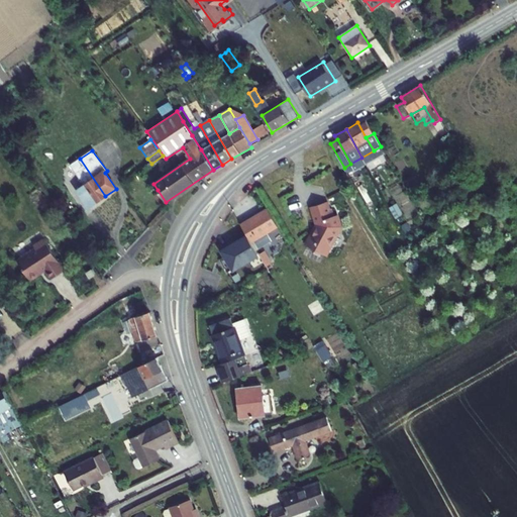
[(77,191),(88,208),(105,196),(80,159),(70,166),(84,186),(77,191)]
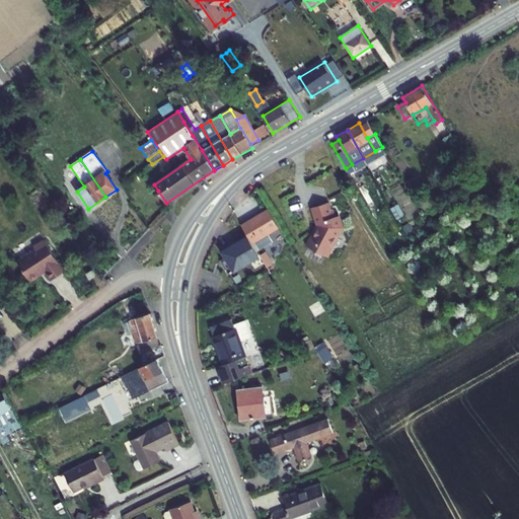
[(318,223),(306,246),(327,256),(334,245),(332,242),(336,235),(340,234),(342,230),(339,221),(337,221),(332,209),(330,210),(328,203),(312,208),(316,222),(318,223)]
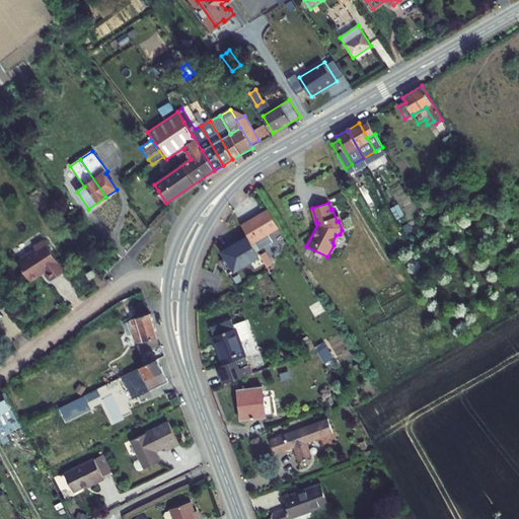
[(261,249),(271,243),(267,235),(279,227),(268,210),(242,226),(251,242),(252,243),(255,241),(261,249)]
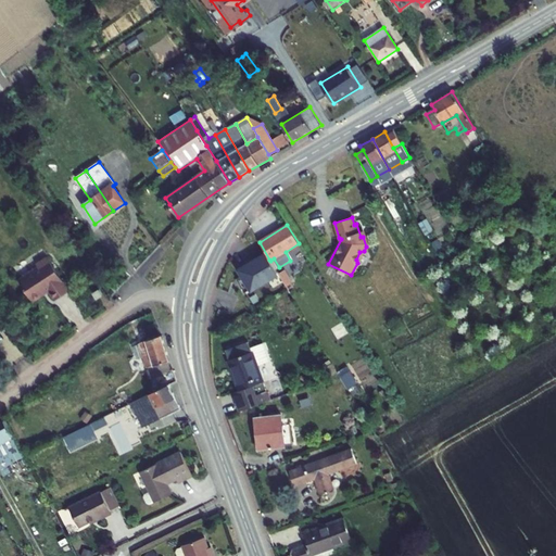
[(38,267),(19,280),(33,302),(48,291),(54,301),(70,291),(47,257),(36,264),(38,267)]
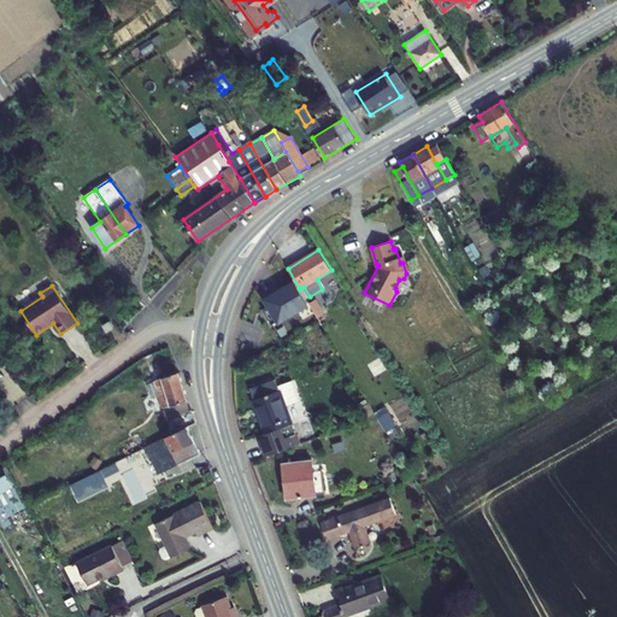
[(288,338),(318,319),(317,317),(309,304),(300,289),(299,288),(297,291),(297,292),(271,307),(288,338)]
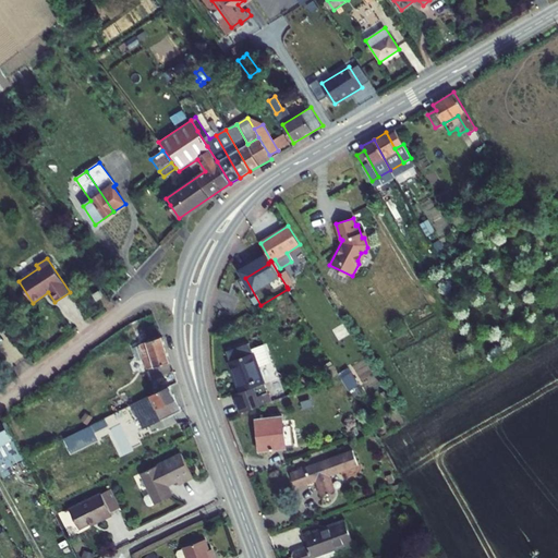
[(287,287),(291,283),(292,282),(286,271),(279,275),(287,287)]
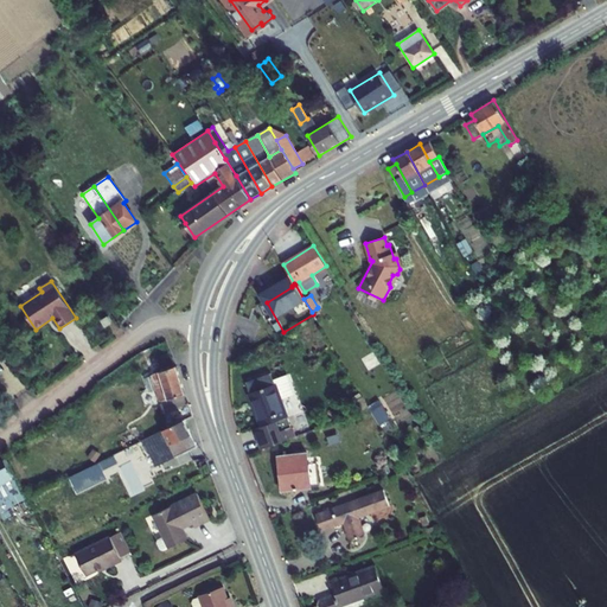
[(157,389),(160,401),(185,394),(177,366),(174,366),(172,358),(158,363),(160,371),(152,375),(153,376),(157,389)]
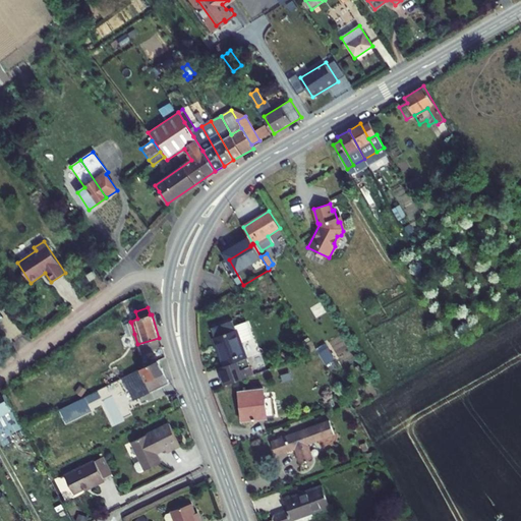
[(212,329),(215,338),(225,366),(219,368),(225,386),(253,375),(242,343),(252,339),(246,323),(239,325),(238,324),(235,325),(233,321),(212,329)]
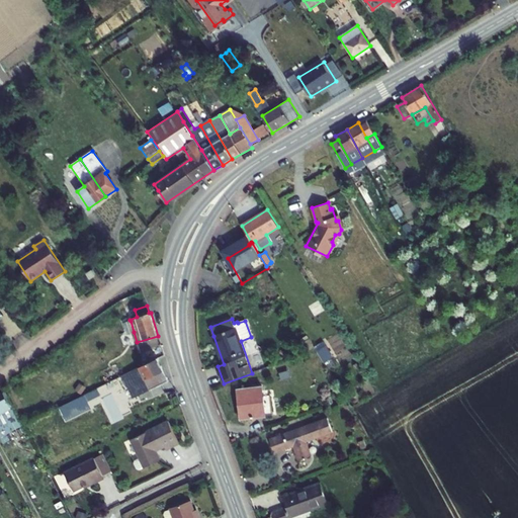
[(134,332),(131,321),(124,323),(127,334),(134,332)]
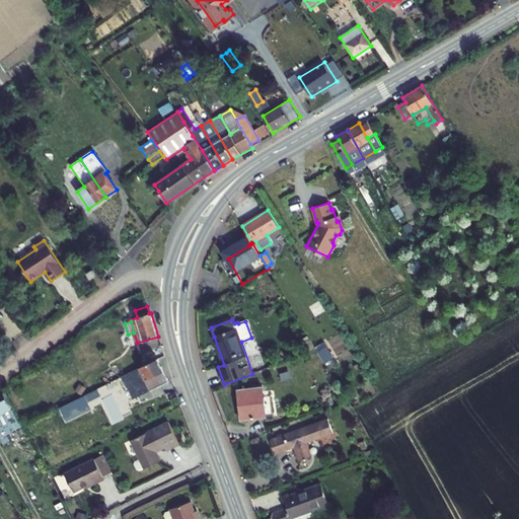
[(305,354),(315,348),(310,340),(300,346),(305,354)]
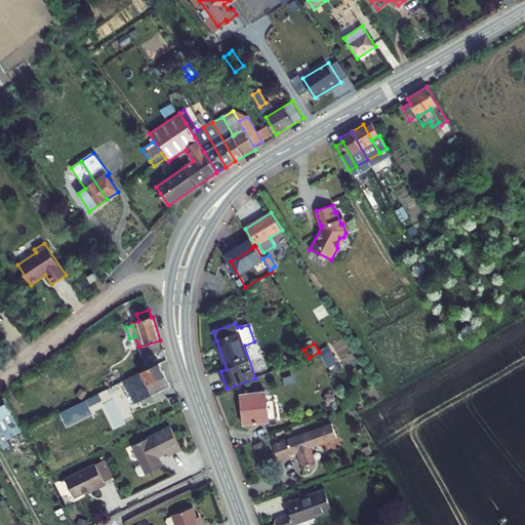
[(322,356),(330,351),(328,348),(319,353),(322,356)]
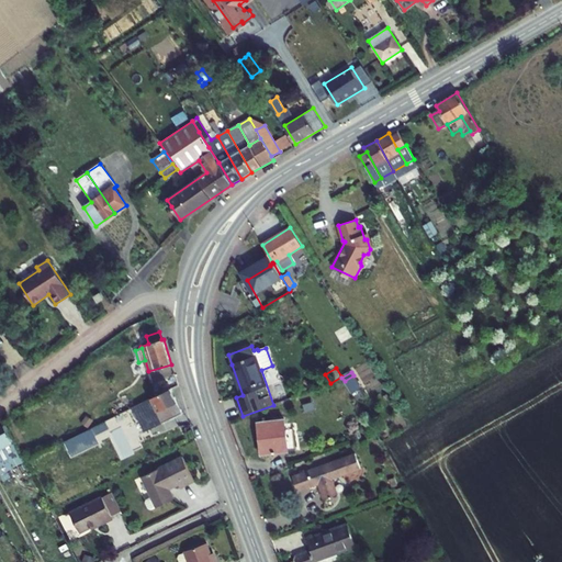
[(361,389),(353,375),(345,381),(352,393),(361,389)]
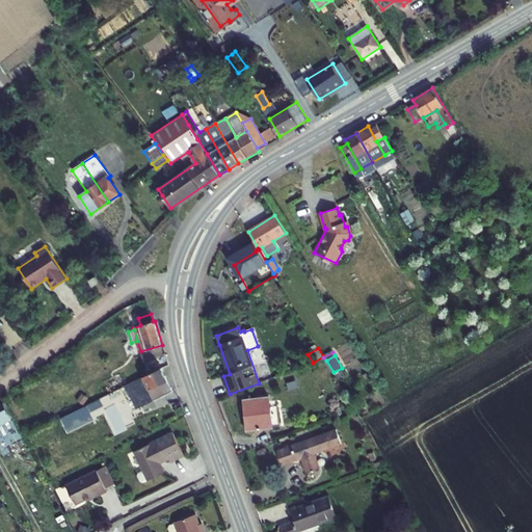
[(155,400),(174,391),(162,368),(129,384),(136,397),(150,390),(155,400)]
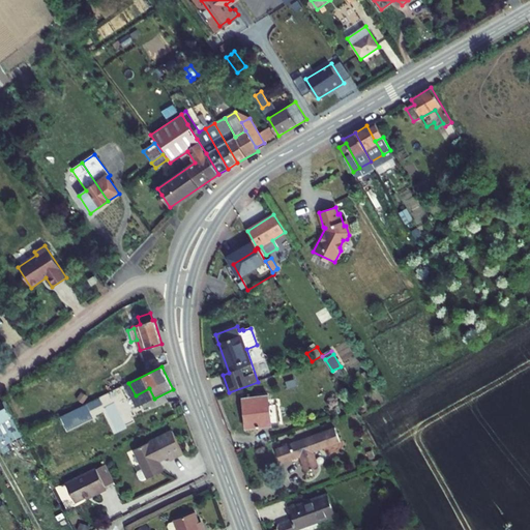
[(121,386),(127,400),(136,395),(128,383),(121,386)]
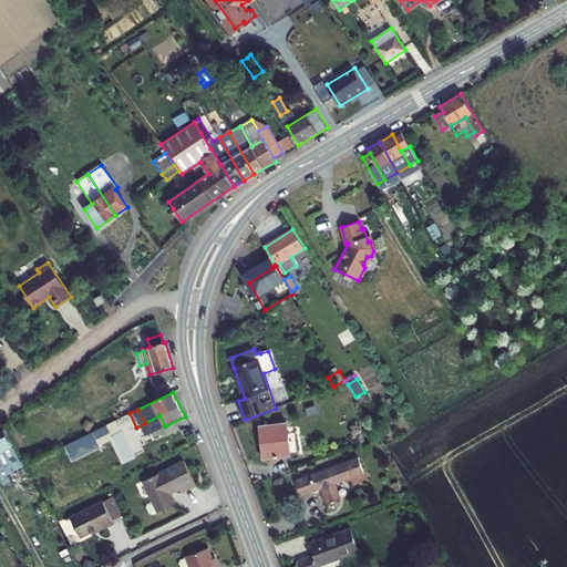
[(260,426),(263,445),(266,445),(267,459),(291,456),(289,443),(287,423),(260,426)]
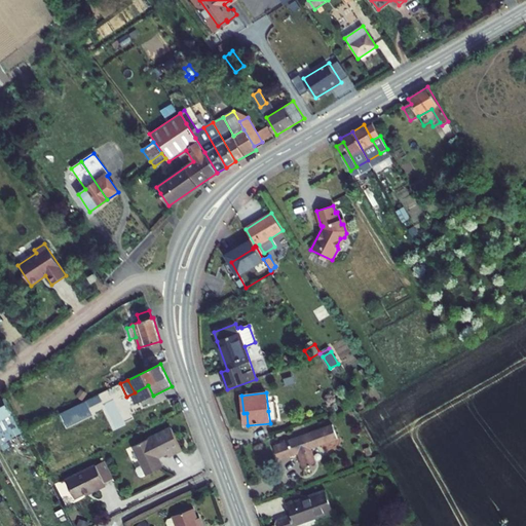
[(0,401),(0,420),(3,419),(6,423),(13,419),(2,400),(0,401)]
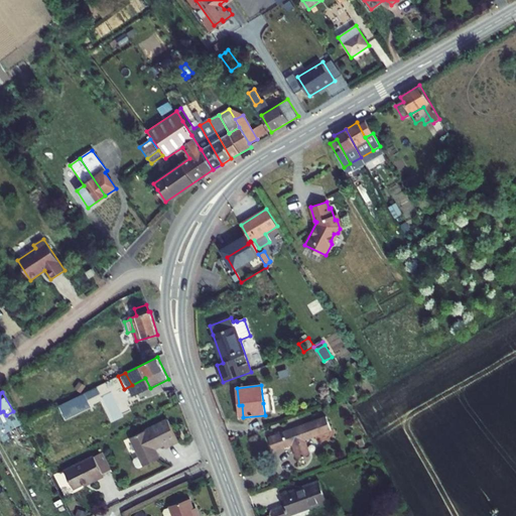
[(83,394),(67,402),(72,412),(88,404),(83,394)]
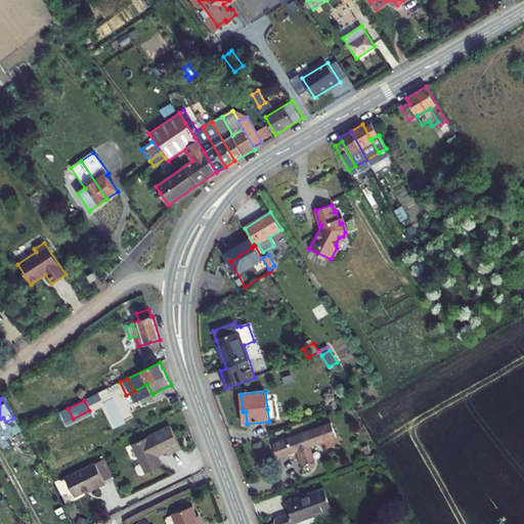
[(275,421),(274,408),(267,409),(269,422),(275,421)]
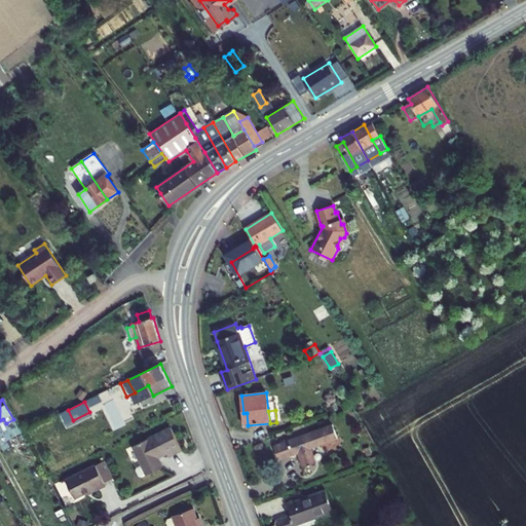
[(303,467),(315,463),(310,449),(338,439),(333,425),(274,446),(278,460),(298,453),(303,467)]
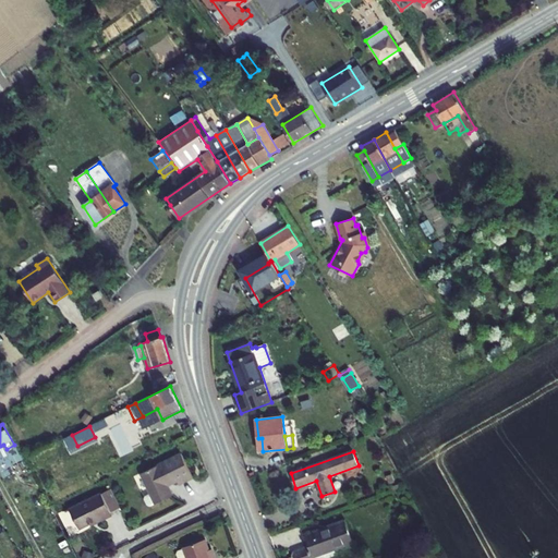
[(179,485),(193,478),(181,453),(141,473),(150,494),(145,496),(144,499),(147,506),(150,506),(172,496),(168,485),(178,481),(179,485)]
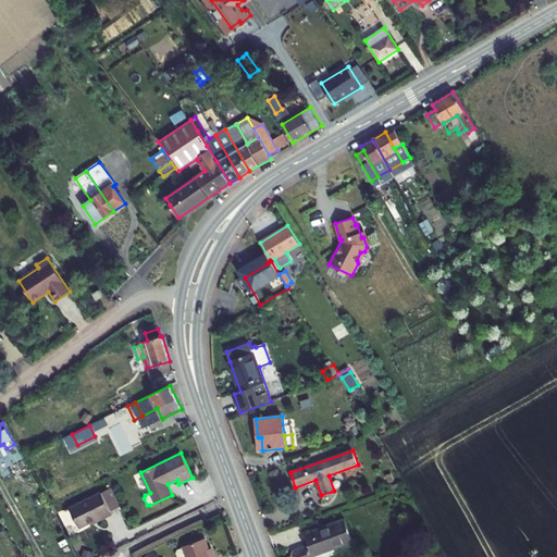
[(101,493),(70,508),(79,528),(90,522),(96,520),(97,522),(112,515),(111,512),(106,500),(113,497),(110,490),(101,494),(101,493)]
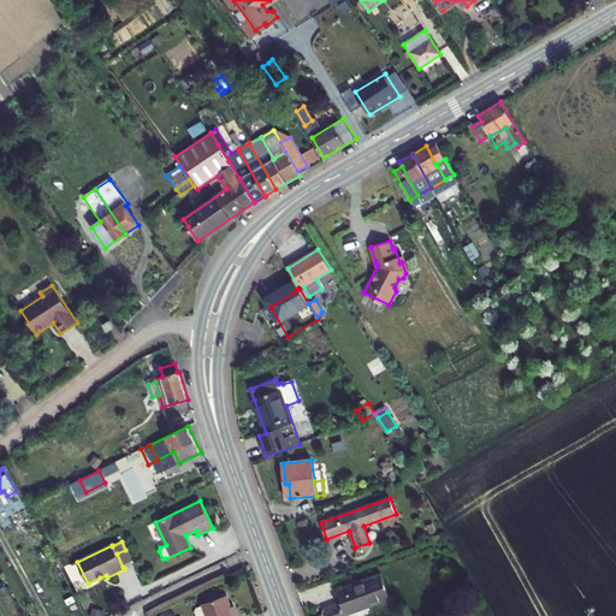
[(123,567),(134,561),(128,549),(125,550),(117,554),(123,567)]
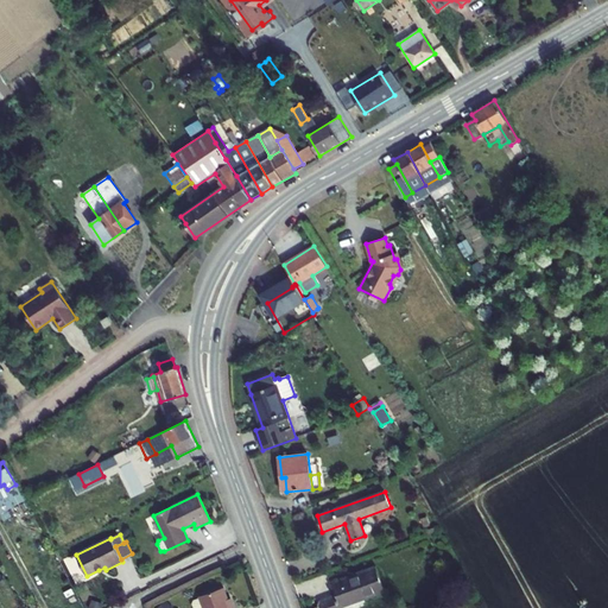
[(341,607),(342,607),(385,591),(377,568),(333,583),(337,596),(320,602),(321,607),(341,607)]
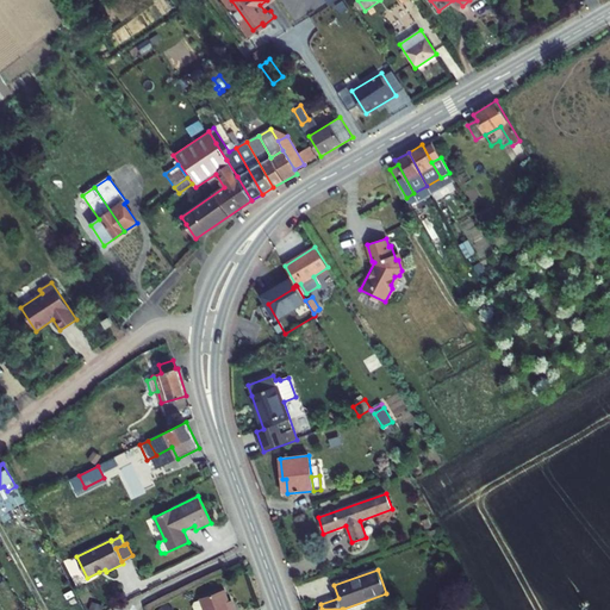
[(224,590),(200,598),(201,599),(195,602),(193,605),(194,609),(231,609),(229,602),(224,590)]
